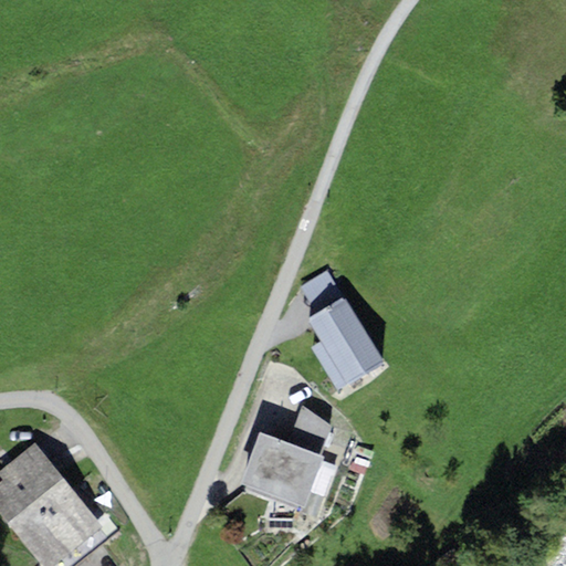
[(316,315),(345,297),(327,270),(300,286),(316,315)]
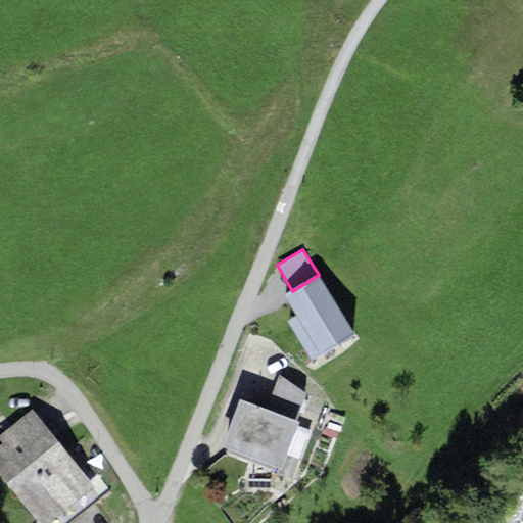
[(301,326),(336,304),(319,275),(292,291),(284,296),(296,316),(301,326)]
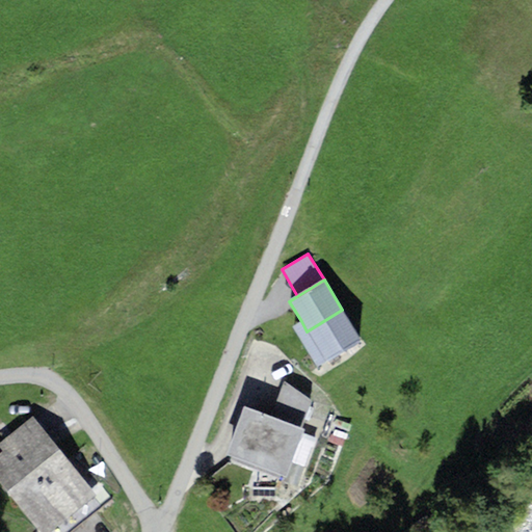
[(326,363),(362,341),(342,310),(307,331),(326,363)]
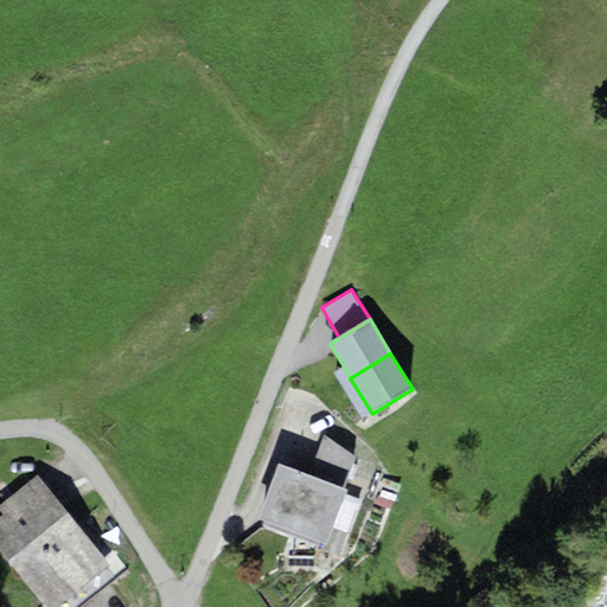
[(363,420),(372,414),(350,378),(344,366),(334,372),(363,420)]
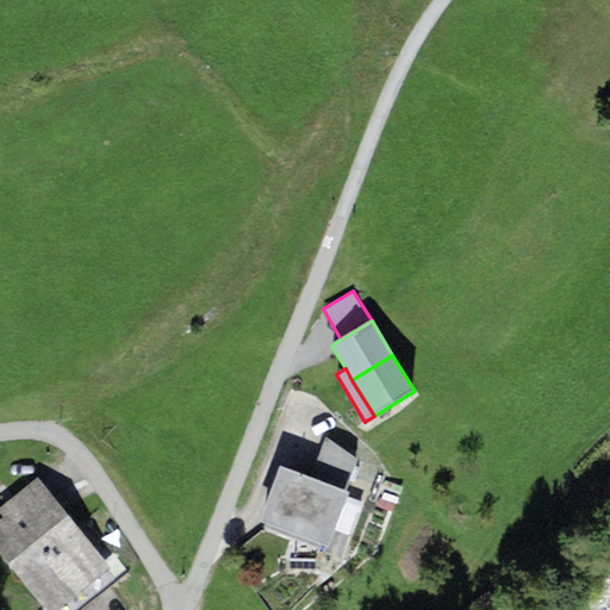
[(310,478),(347,492),(359,459),(325,439),(310,478)]
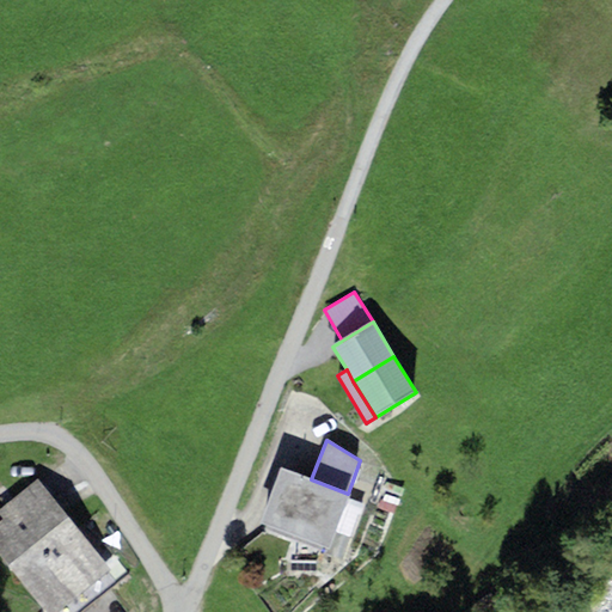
[(311,479),(281,469),(261,525),(329,550),(349,494),(348,494),(311,479)]
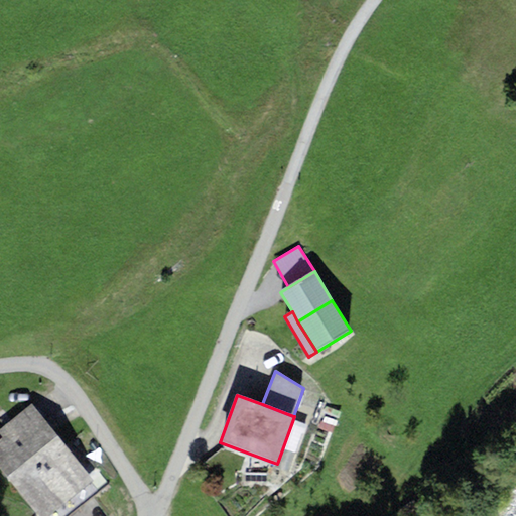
[(94,481),(31,404),(0,429),(0,435),(0,436),(0,467),(39,515),(49,515),(59,508),(94,481)]
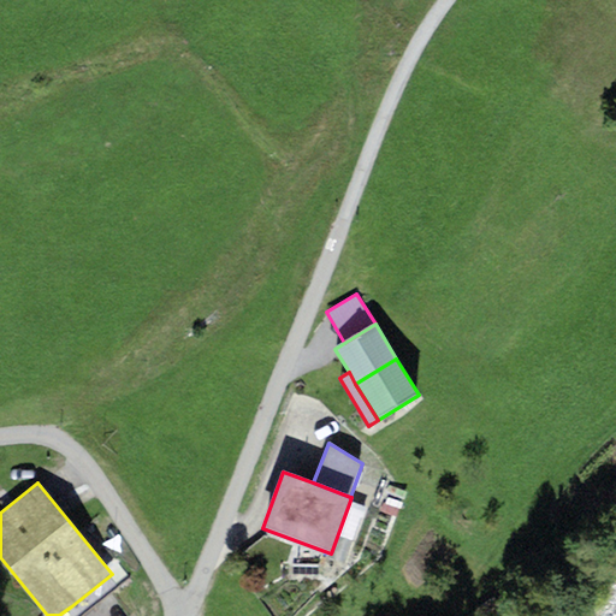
All buildings are outlined.
